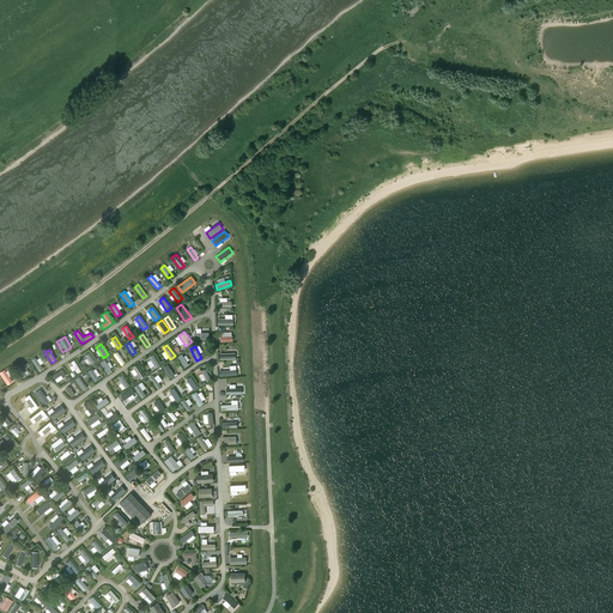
[(125,363),(117,352),(113,356),(121,366),(125,363)]
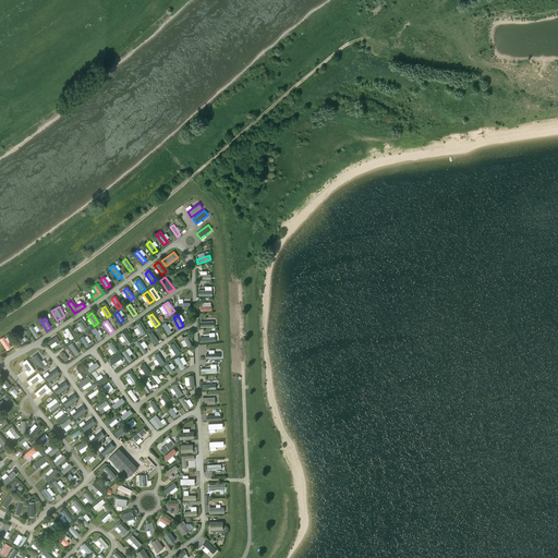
[(86,330),(81,322),(77,325),(83,332),(86,330)]
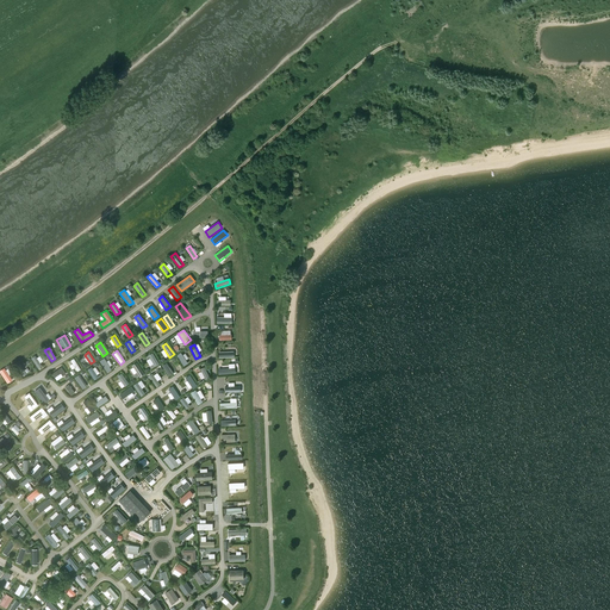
[(160,365),(153,353),(148,356),(155,367),(160,365)]
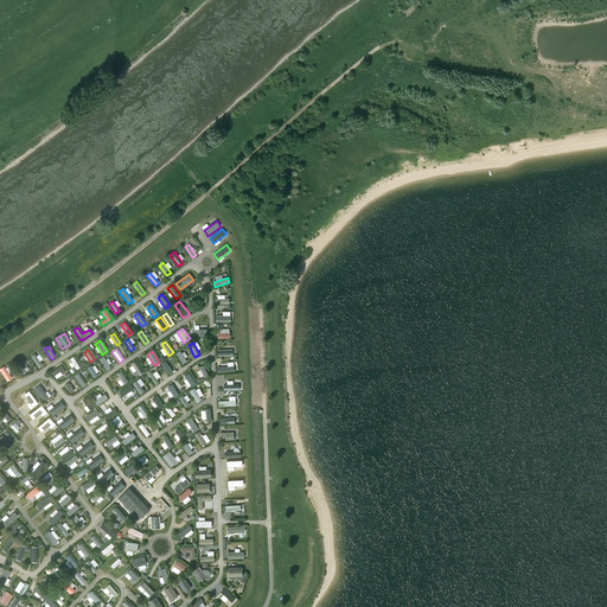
[(187,362),(180,351),(176,355),(183,365),(187,362)]
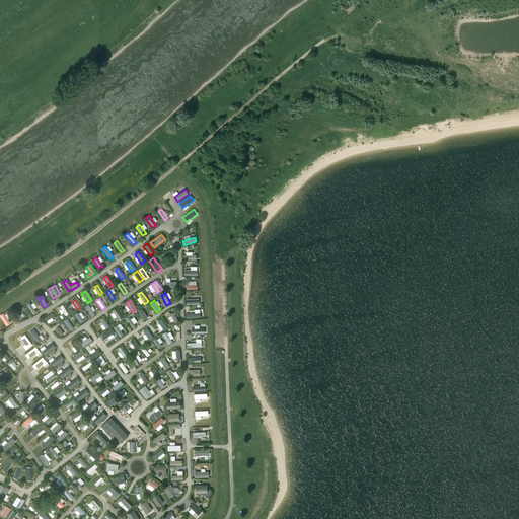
[(29,303),(26,305),(31,314),(35,312),(29,303)]
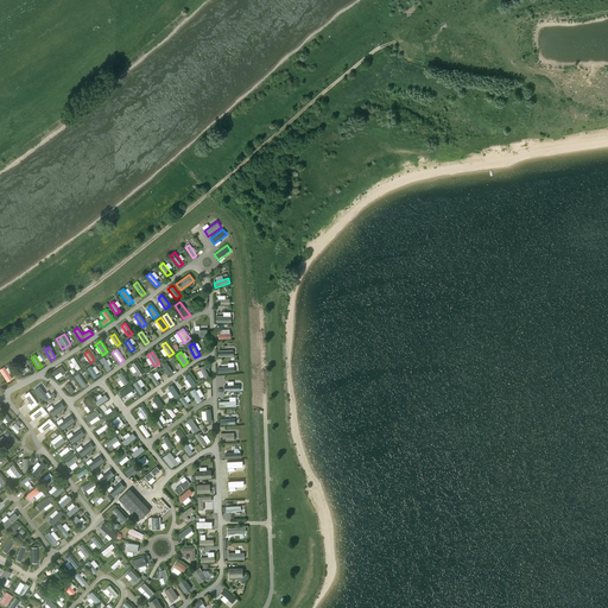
[(80,369),(73,358),(70,360),(77,371),(80,369)]
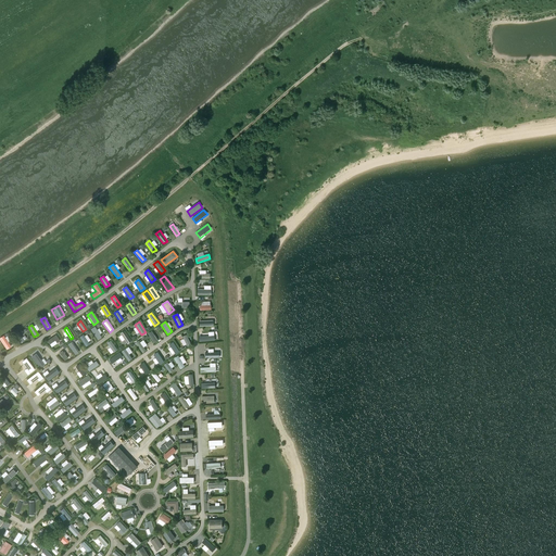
[(101,338),(95,327),(90,330),(98,340),(101,338)]
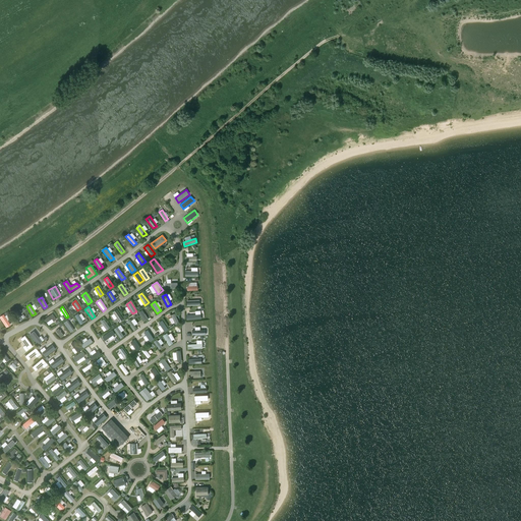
[(123,320),(117,310),(113,312),(119,323),(123,320)]
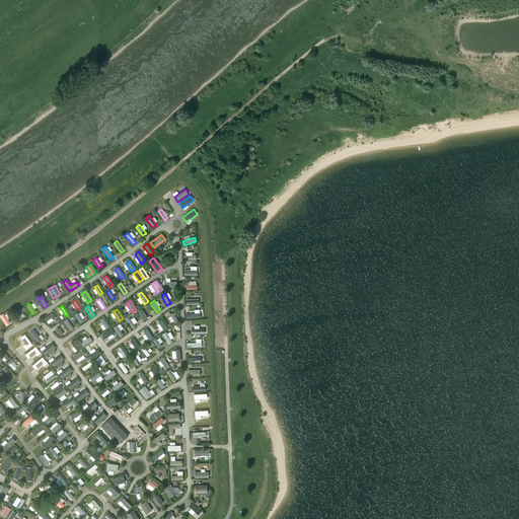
[(147,318),(142,309),(138,311),(144,320),(147,318)]
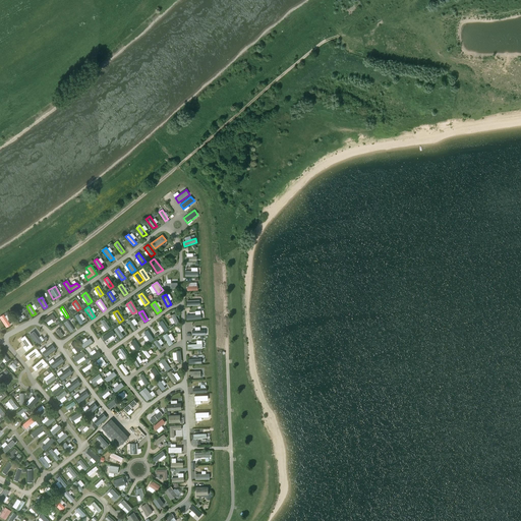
[(22,320),(17,312),(13,314),(19,323),(22,320)]
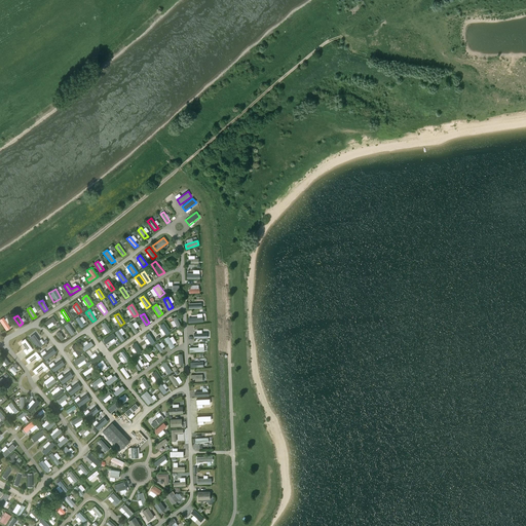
[(84,326),(78,316),(75,320),(81,329),(84,326)]
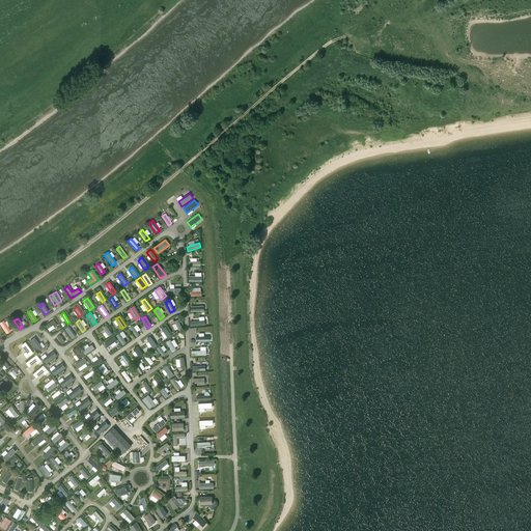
[(3,320),(0,323),(0,325),(6,334),(10,331),(3,320)]
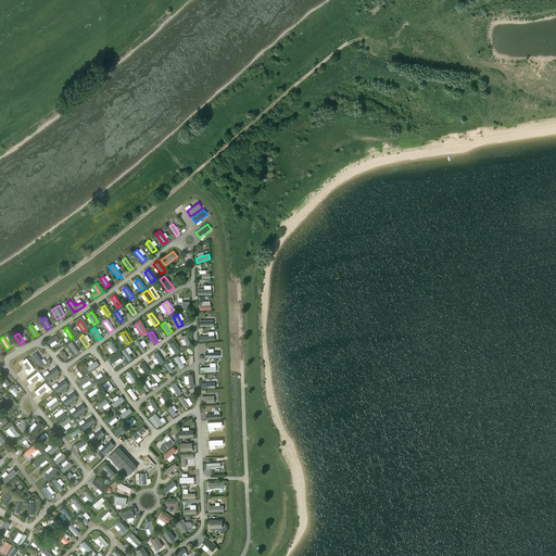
[(60,341),(55,336),(47,341),(49,344),(54,341),(57,343),(60,341)]
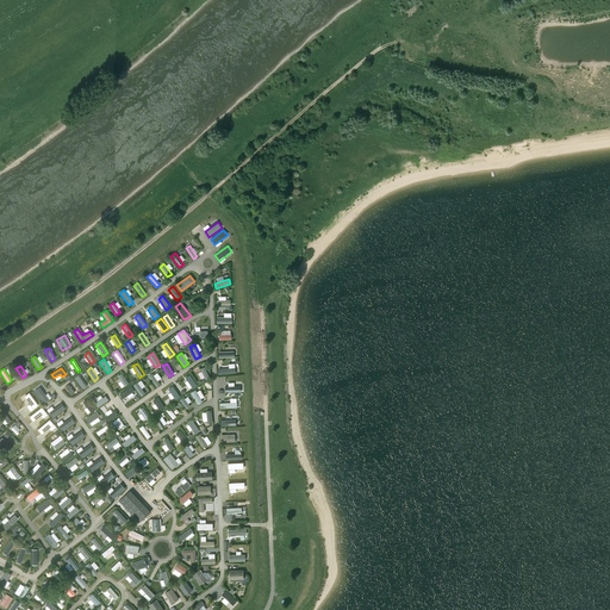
[(210,378),(205,368),(200,369),(205,380),(210,378)]
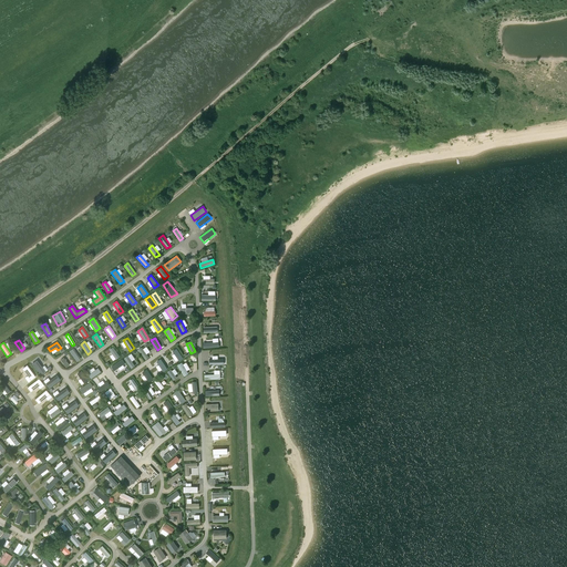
[(113,348),(109,350),(116,360),(120,358),(113,348)]
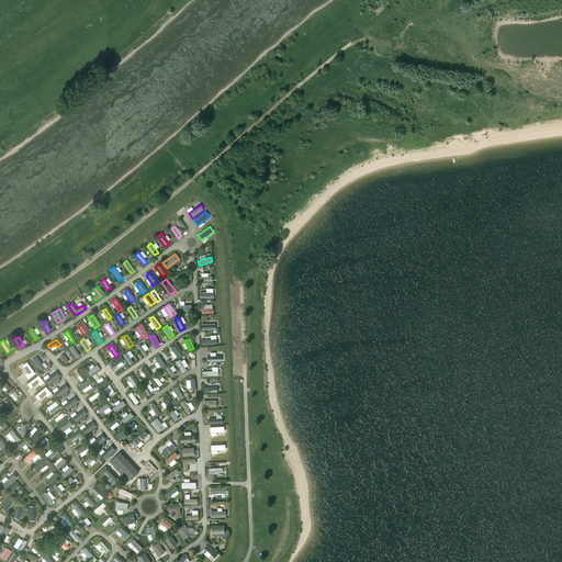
[(147,355),(141,345),(137,347),(144,357),(147,355)]
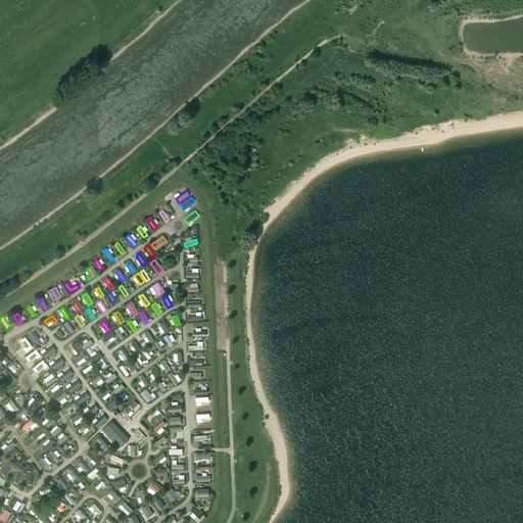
[(75,332),(66,322),(63,325),(70,334),(75,332)]
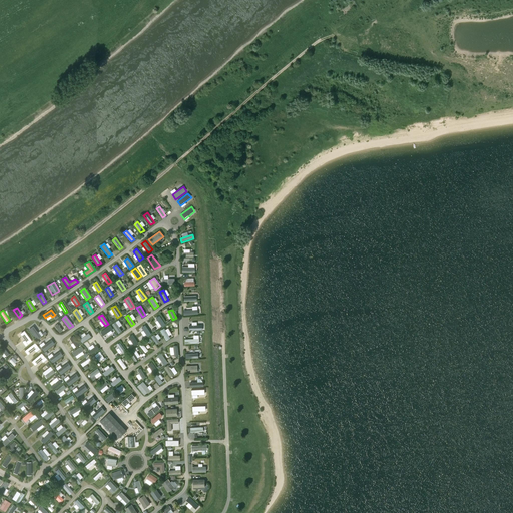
[(166,325),(159,316),(156,319),(162,328),(166,325)]
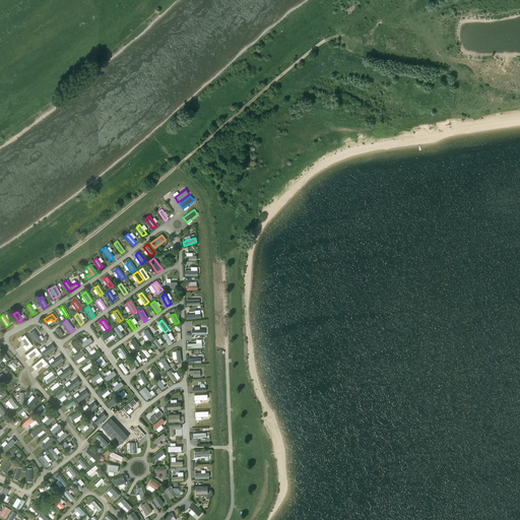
[(124,336),(117,326),(114,329),(120,338),(124,336)]
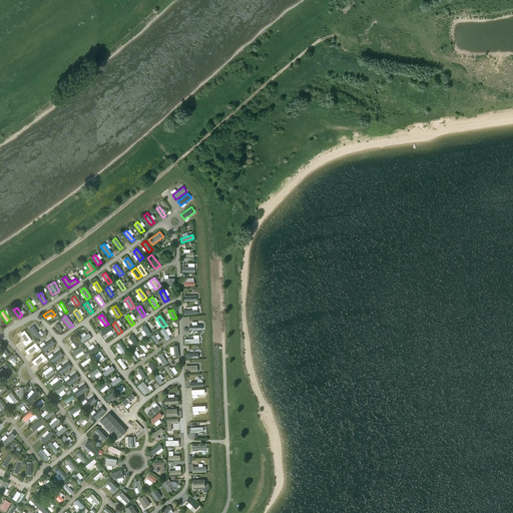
[(62,331),(57,324),(54,327),(59,333),(62,331)]
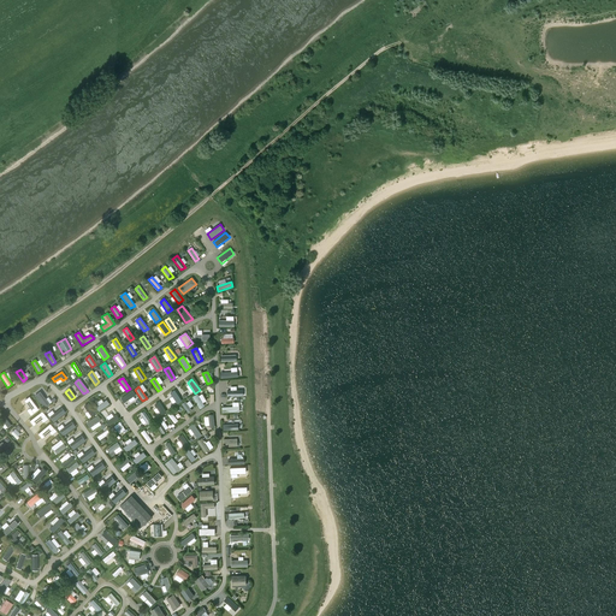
[(177,402),(182,400),(176,389),(171,391),(177,402)]
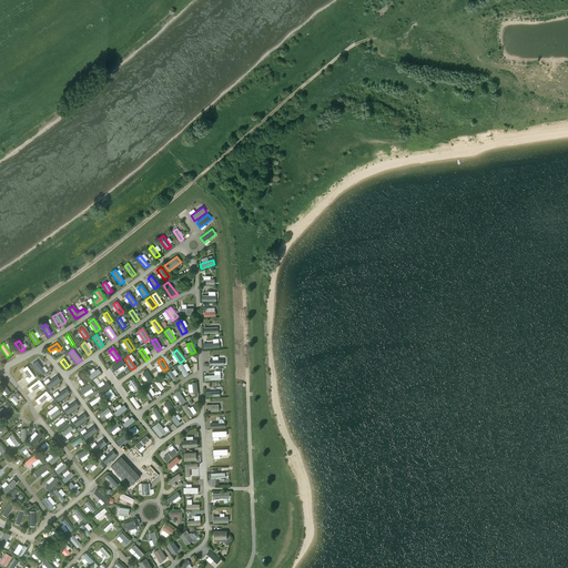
[(125,365),(122,361),(111,367),(114,372),(125,365)]
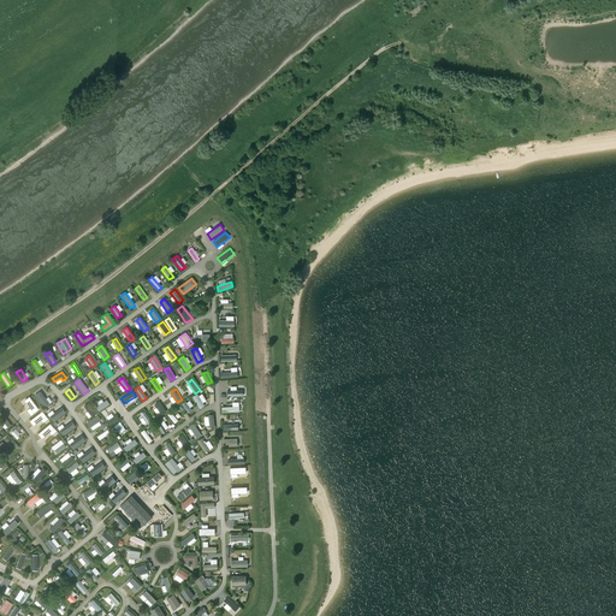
[(48,404),(40,392),(34,396),(43,409),(48,404)]
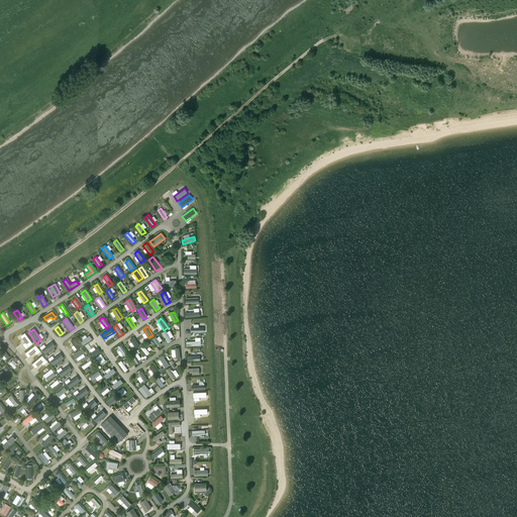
[(173,341),(166,331),(162,333),(168,343),(173,341)]
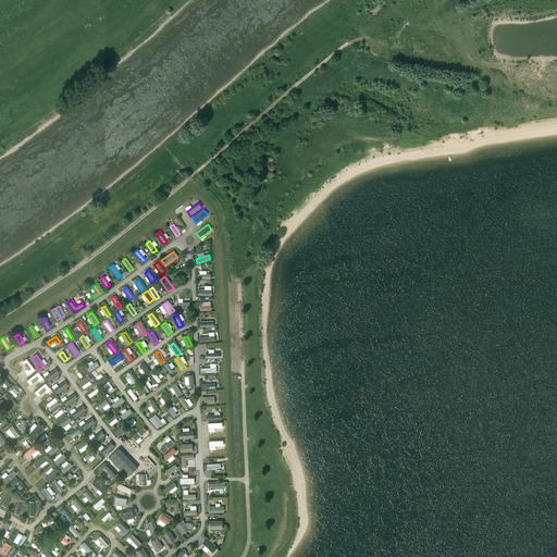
[(34,371),(26,359),(22,362),(29,374),(34,371)]
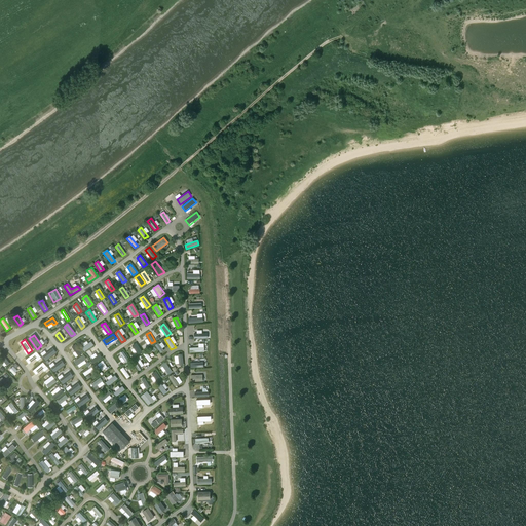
[(94,345),(90,342),(81,348),(84,352),(94,345)]
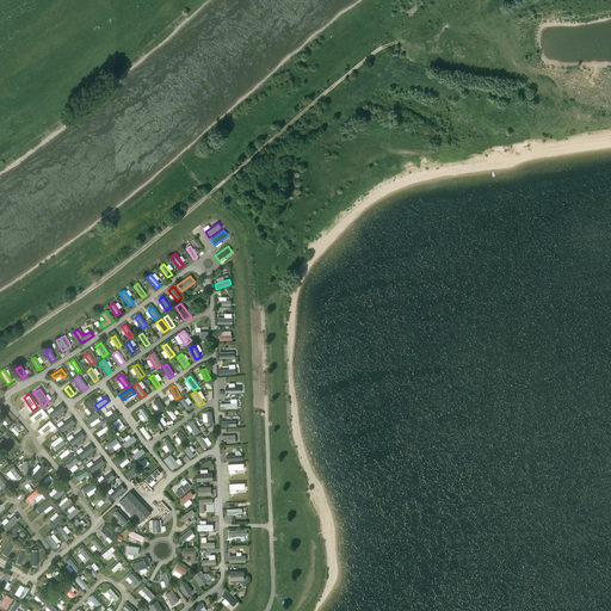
[(165,409),(158,399),(153,402),(160,412),(165,409)]
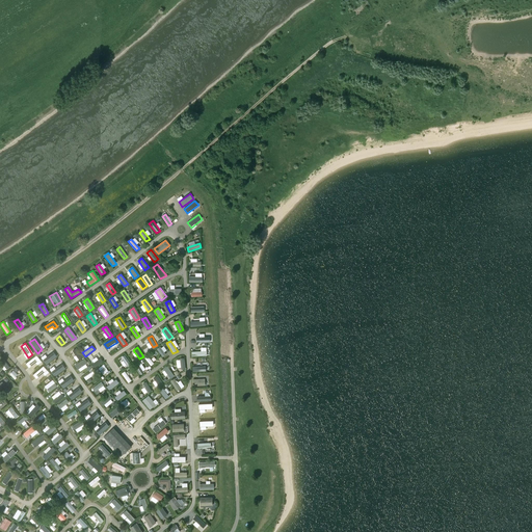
[(166,355),(160,347),(157,349),(162,357),(166,355)]
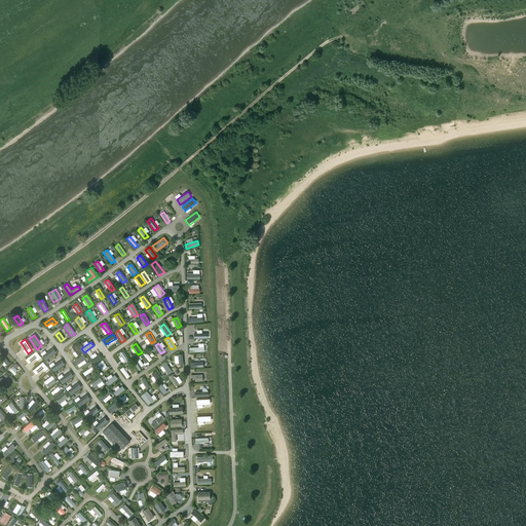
[(81,353),(75,344),(71,347),(77,357),(81,353)]
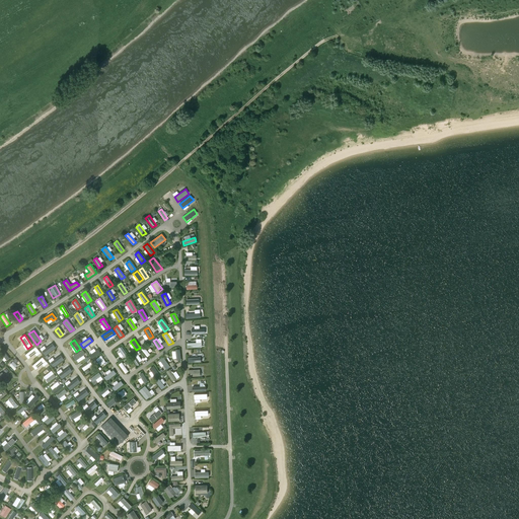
[(52,344),(41,352),(45,357),(55,349),(52,344)]
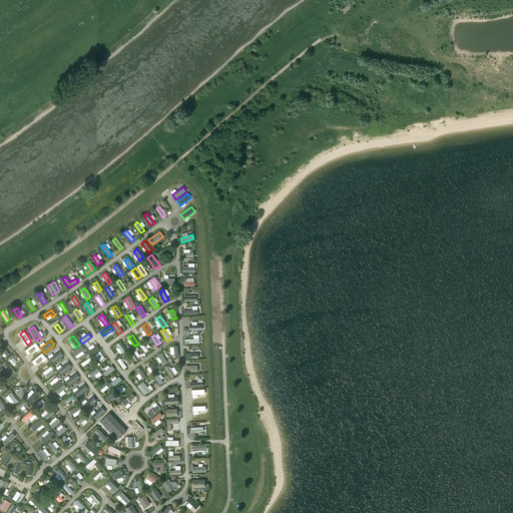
[(126,352),(120,343),(117,345),(123,354),(126,352)]
